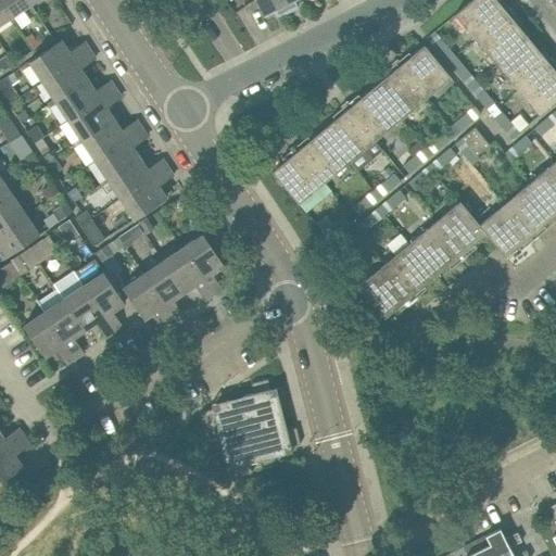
[(0,0),(12,15),(30,3),(28,0),(0,0)]
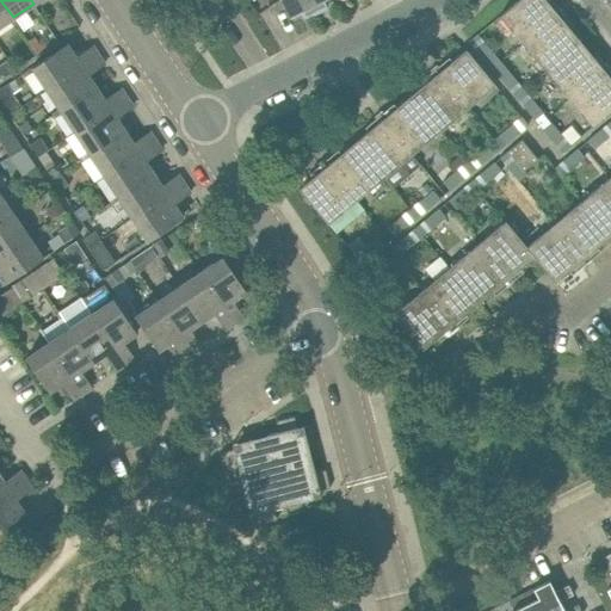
[(0,0),(0,25),(13,17),(0,0)]
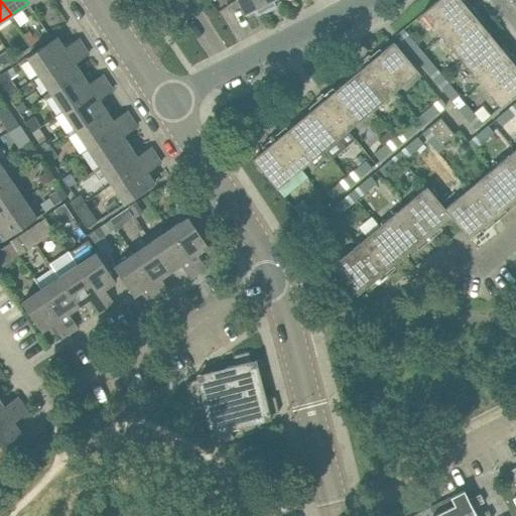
[(236,0),(244,14),(255,8),(258,14),(267,10),(261,0),(236,0)]
